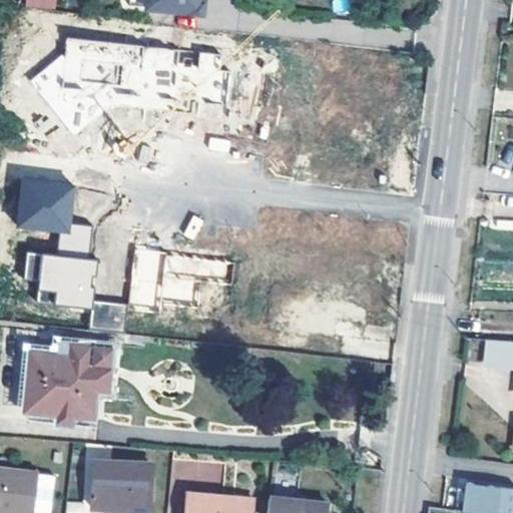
[(202,11),(203,0),(129,0),(129,4),(202,11)]
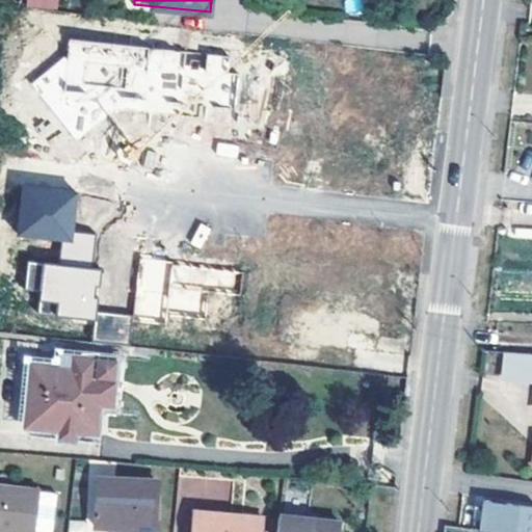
[(65,55),(30,81),(75,140),(109,114),(130,142),(144,131),(148,109),(215,116),(231,105),(234,74),(219,54),(206,53),(205,65),(194,52),(68,38),(65,55)]
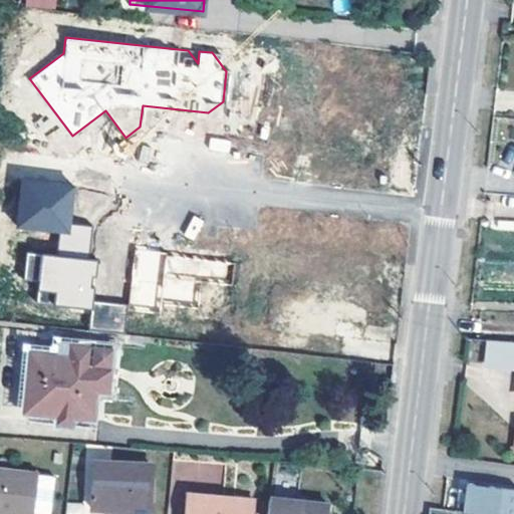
[(16,229),(59,232),(57,256),(88,258),(90,225),(72,224),(75,182),(20,178),(16,229)]
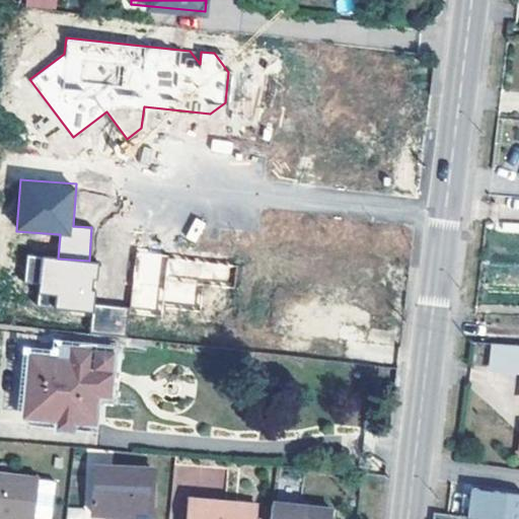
[(156,300),(194,304),(197,277),(228,280),(230,262),(135,252),(130,308),(155,310),(156,300)]
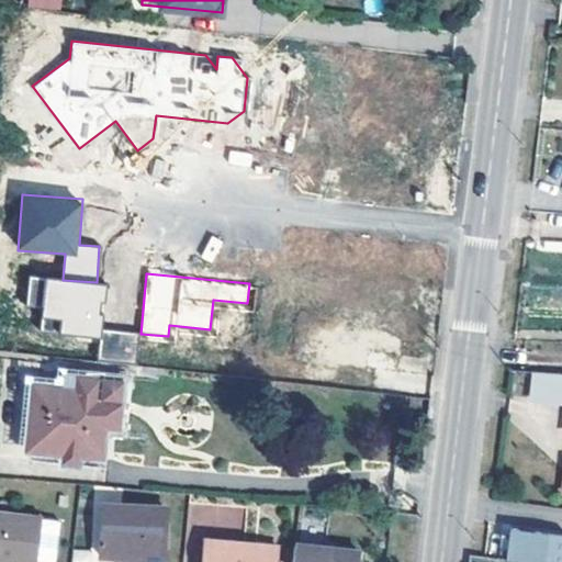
[(29,277),(26,306),(42,308),(40,330),(100,336),(105,283),(29,277)]
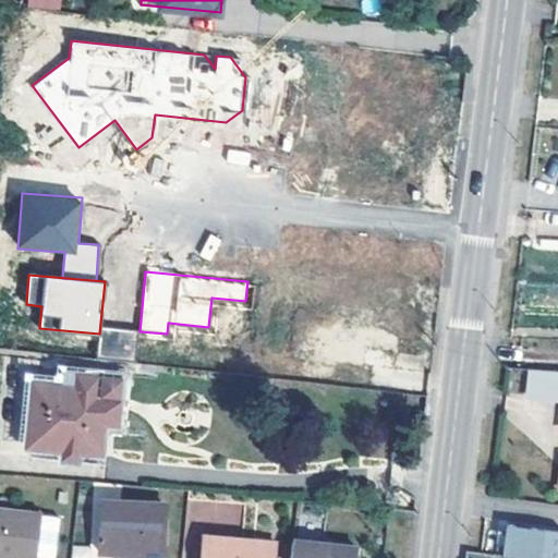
[(133,359),(135,329),(100,328),(99,356),(133,359)]
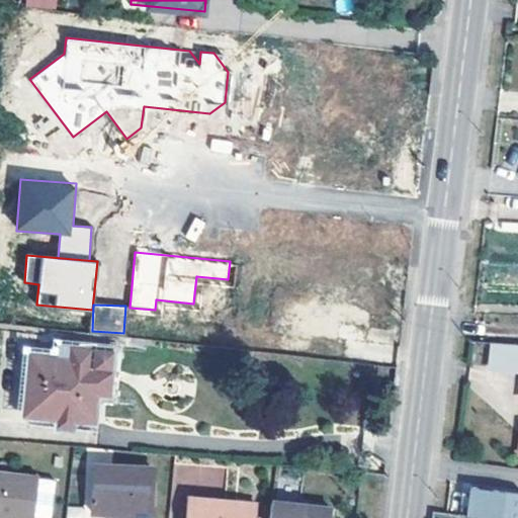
[(517,371),(517,343),(492,342),(490,370),(517,371)]
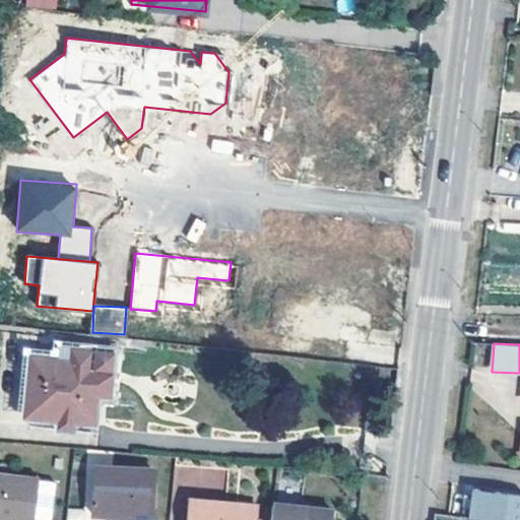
[(86,362),(37,355),(29,417),(92,424),(95,394),(108,395),(113,350),(88,348),(86,362)]
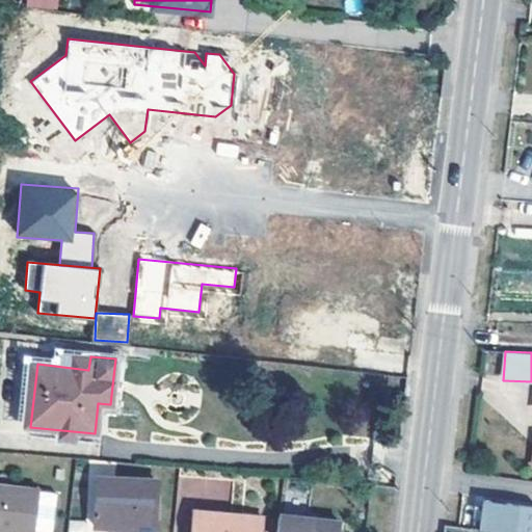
[(94,527),(117,528),(130,529),(130,531),(153,531),(155,484),(96,482),(94,527)]
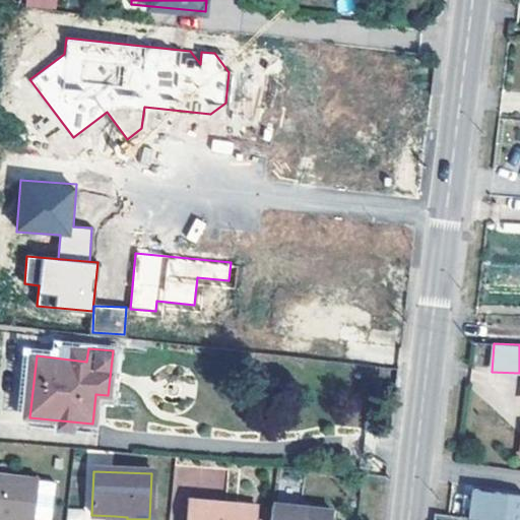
[(53,519),(57,484),(0,477),(0,518),(16,519),(36,519),(36,517),(53,519)]
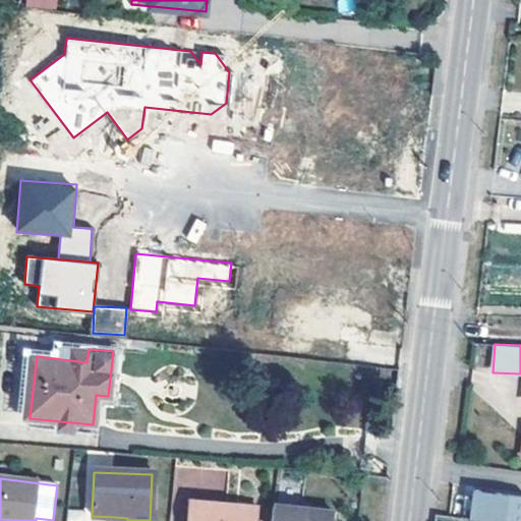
[(471,495),(495,498),(496,490),(472,488),(471,495)]
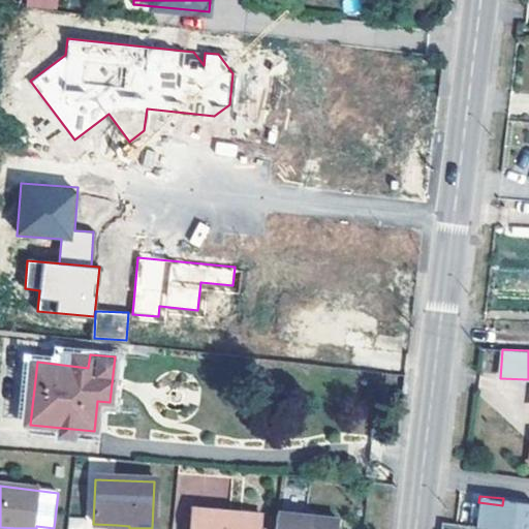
[(478,502),(474,526),(502,528),(515,528),(519,504),(517,500),(503,498),(502,505),(478,502)]
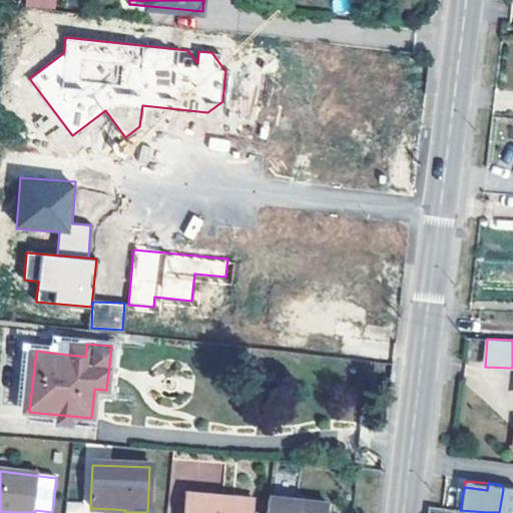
[(503,489),(499,512),(512,512),(512,511),(512,486),(501,485),(503,489)]
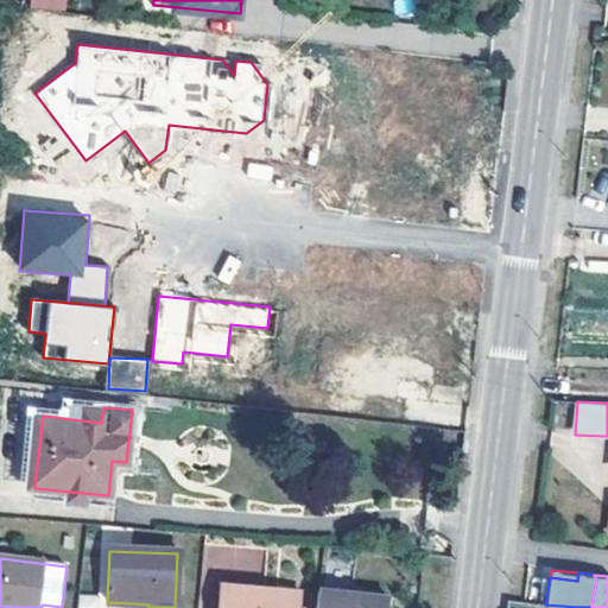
[(537,603),(545,605),(550,577),(543,576),(537,603)]
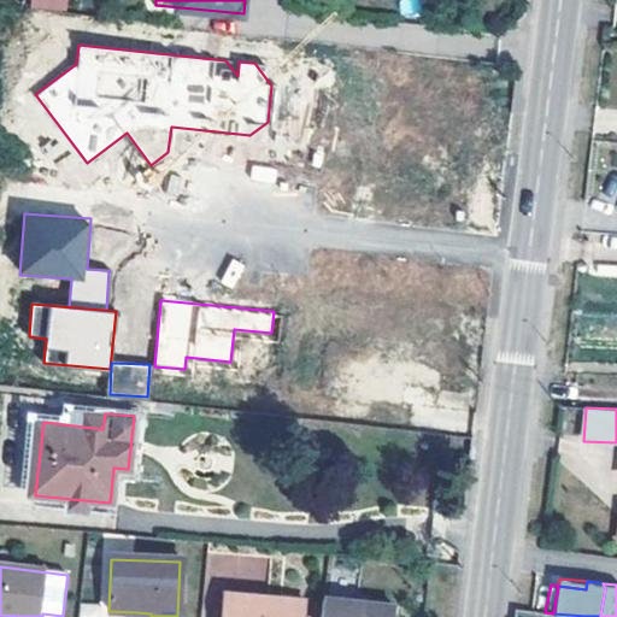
[(300,616),(303,600),(224,593),(222,616),(300,616)]
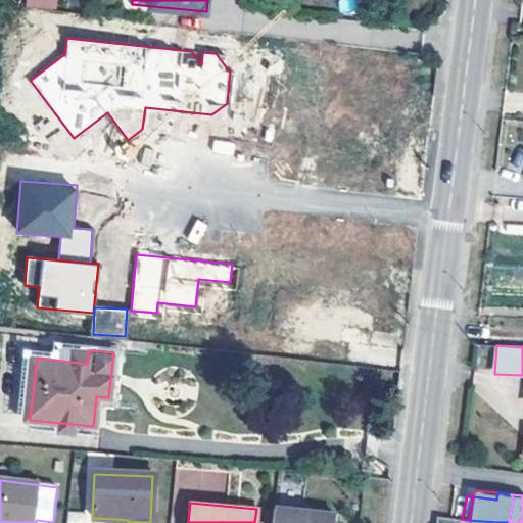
[(274,507),(272,522),(333,522),(335,513),(274,507)]
